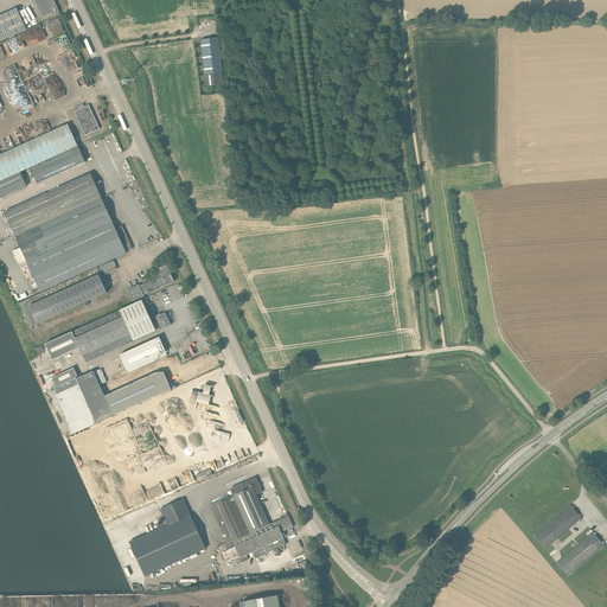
[(51,0),(33,0),(42,18),(53,12),(57,11),(51,0)]
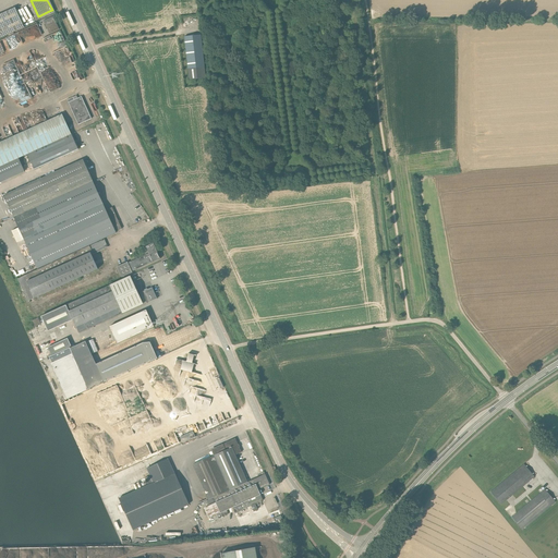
[(0,38),(24,27),(20,17),(15,8),(0,13),(0,38)]
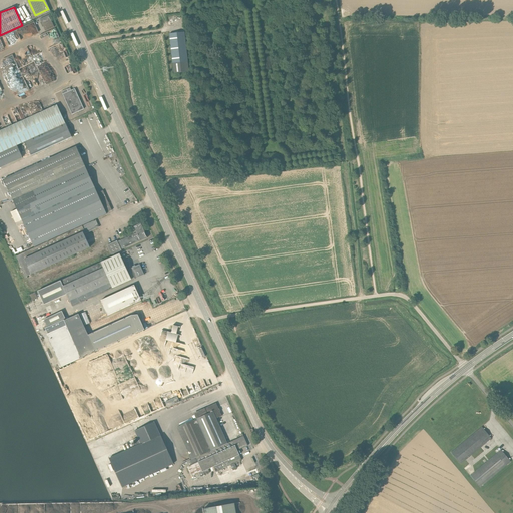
[(42,23),(48,20),(51,19),(49,14),(40,18),(42,23)]
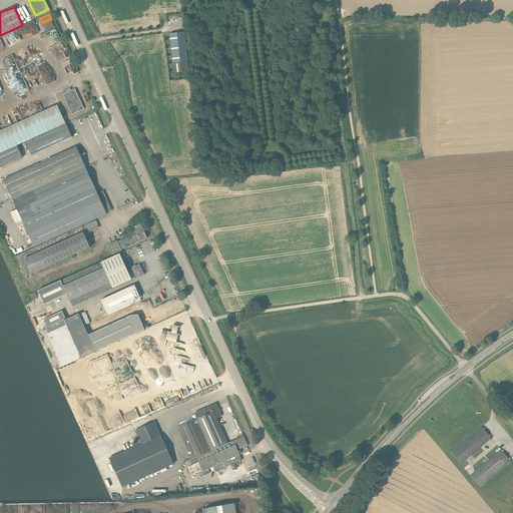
[(51,28),(48,20),(42,23),(45,30),(51,28)]
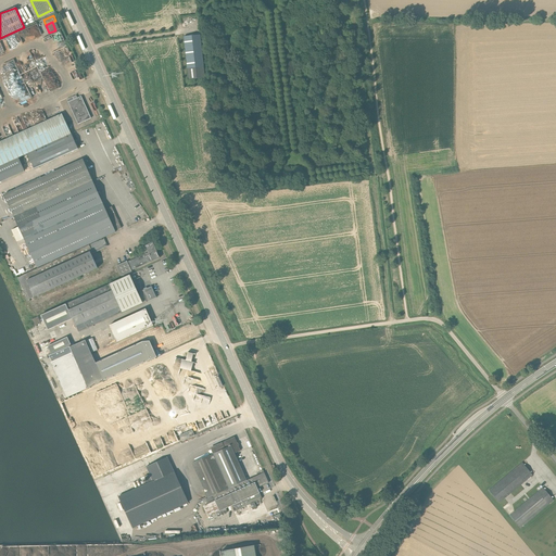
[(188,70),(201,67),(198,35),(184,37),(188,70)]
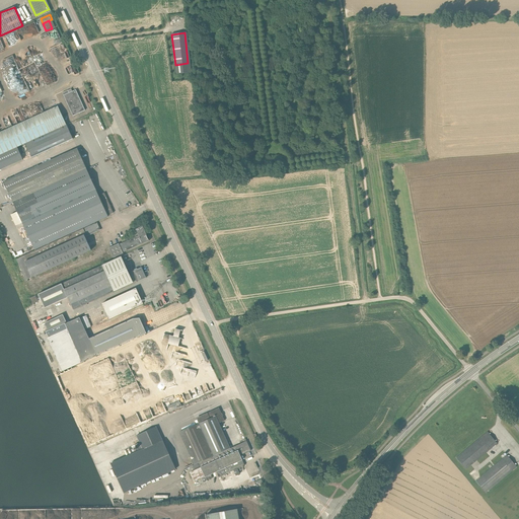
[(62,93),(73,116),(85,110),(76,90),(69,93),(68,90),(62,93)]
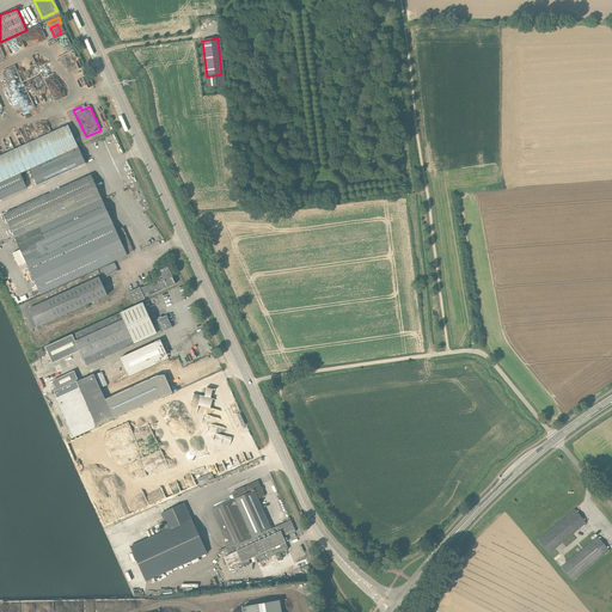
[(0,183),(20,175),(30,169),(78,147),(68,126),(0,155),(0,183)]
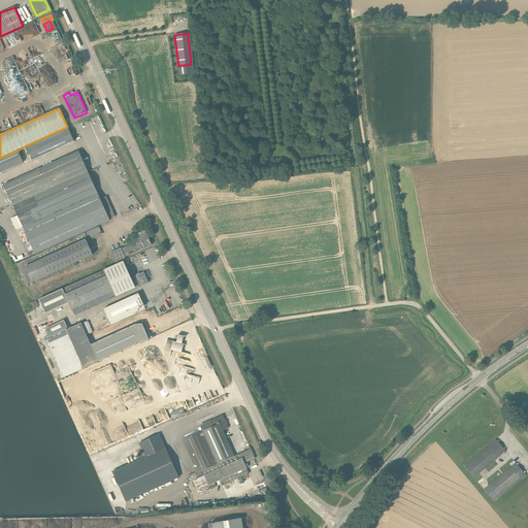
[(26,146),(32,160),(74,141),(67,128),(26,146)]
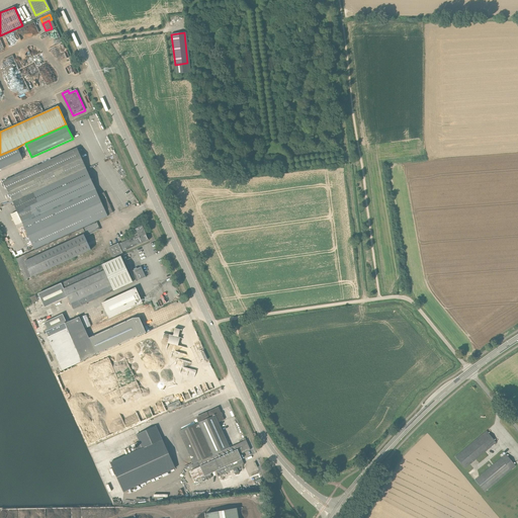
[(12,201),(86,168),(77,149),(3,182),(12,201)]
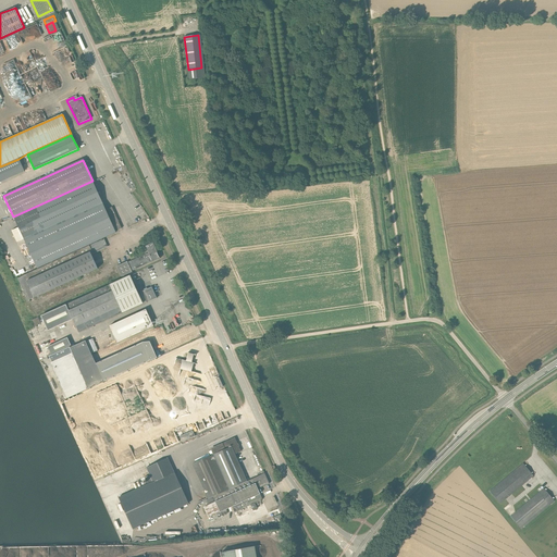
[(111,208),(106,210),(93,181),(13,217),(37,269),(116,233),(115,232),(121,229),(111,208)]
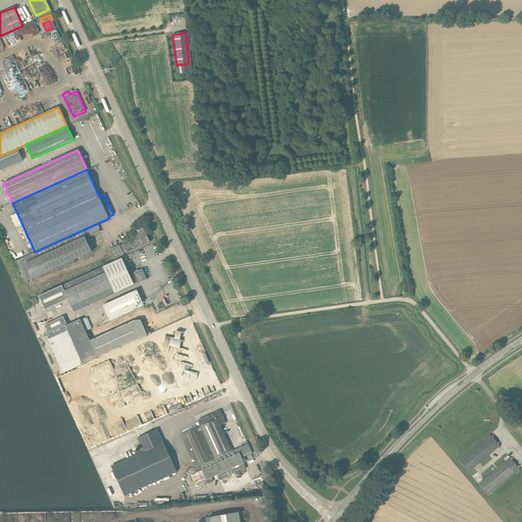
[(92,254),(91,252),(92,252),(91,251),(102,246),(100,240),(89,245),(85,239),(101,231),(97,224),(16,261),(19,266),(25,281),(85,255),(86,257),(92,254)]
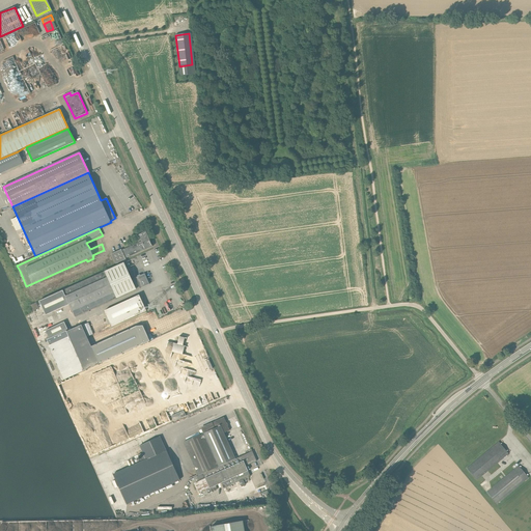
[(126,259),(126,258),(152,247),(145,231),(139,234),(141,242),(121,250),(111,254),(116,264),(126,259)]
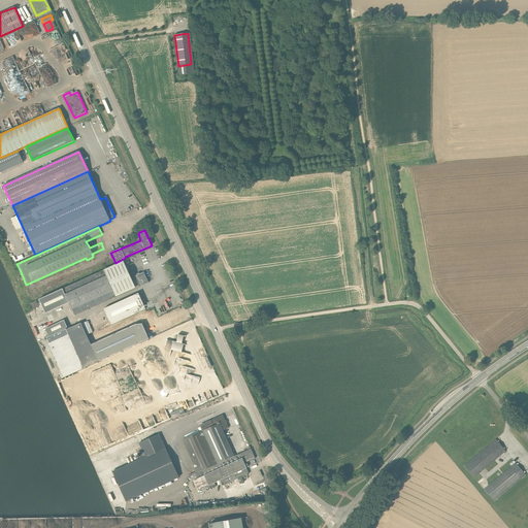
[(69,303),(74,316),(135,288),(135,287),(138,285),(139,287),(149,283),(143,272),(134,276),(134,277),(131,278),(123,261),(39,299),(45,314),(69,303)]
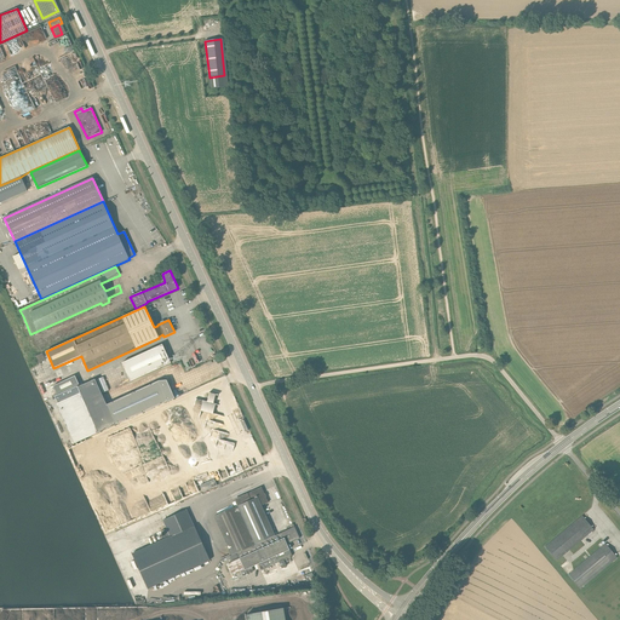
[(162,344),(121,363),(130,382),(171,363),(162,344)]
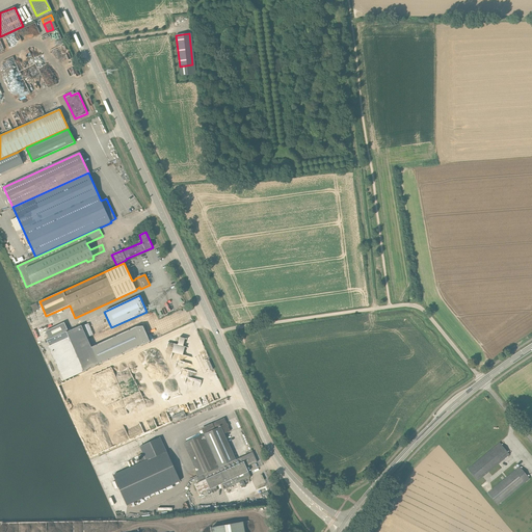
[(33,312),(38,309),(36,303),(30,306),(33,312)]
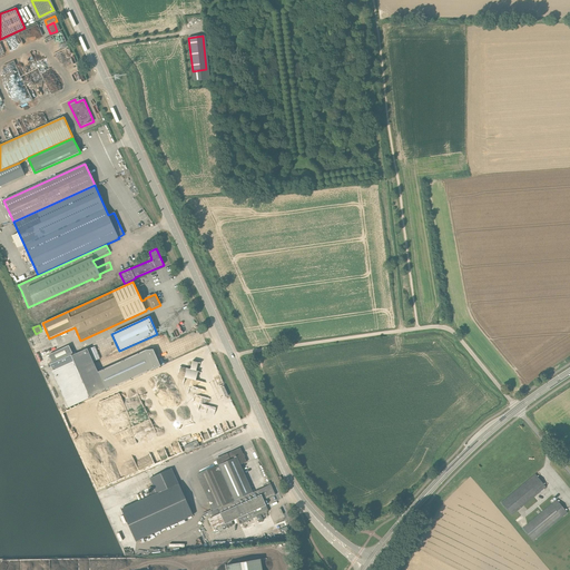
[(52,363),(72,354),(69,345),(49,355),(52,363)]
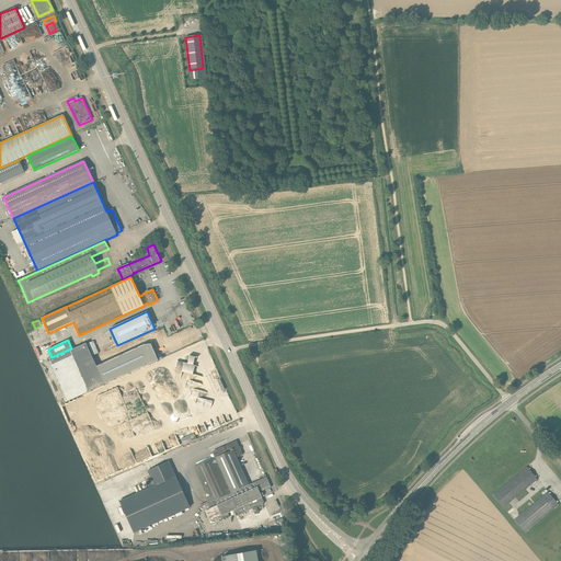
[(72,350),(70,350),(49,358),(53,365),(72,356),(73,356),(57,364),(61,375),(59,376),(65,388),(69,399),(89,390),(139,368),(133,353),(98,368),(87,343),(72,350)]
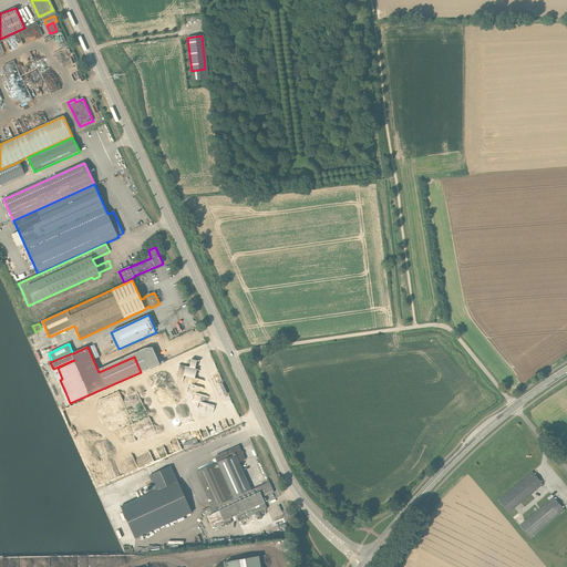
[(174,451),(182,447),(175,432),(167,436),(174,451)]
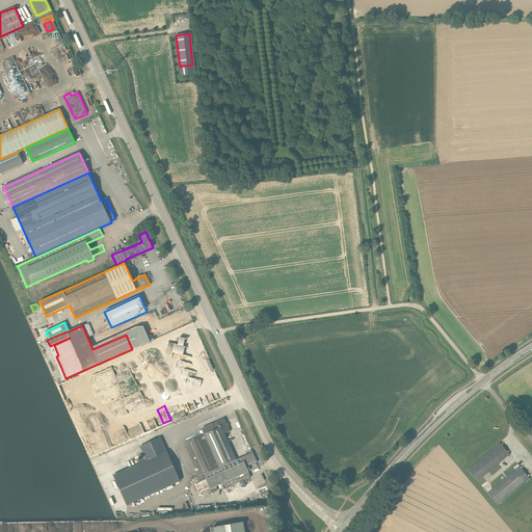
[(171,417),(175,422),(186,417),(184,411),(171,417)]
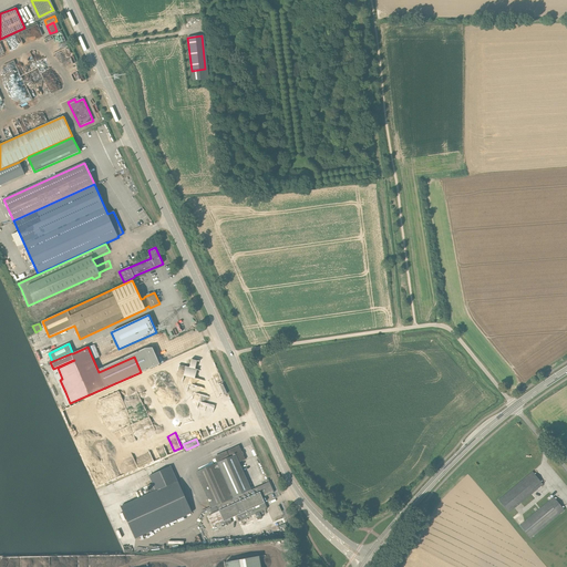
[(212,507),(251,490),(239,463),(245,460),(239,445),(226,451),(227,452),(215,457),(217,463),(196,472),(212,507)]
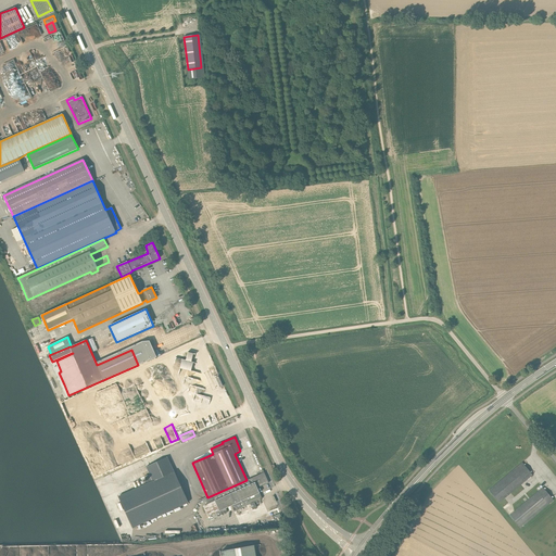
[(148,484),(174,472),(167,457),(147,467),(150,475),(144,477),(148,484)]
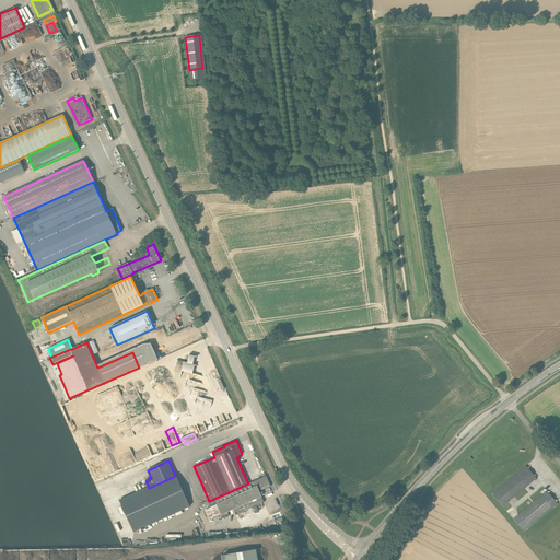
[(491,493),(502,506),(536,478),(525,466),(491,493)]
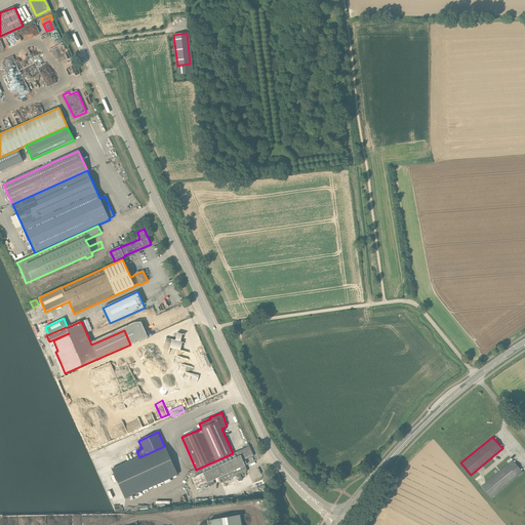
[(233,453),(196,470),(195,471),(197,476),(193,478),(198,487),(218,478),(221,483),(247,471),(243,461),(254,456),(249,446),(233,453)]
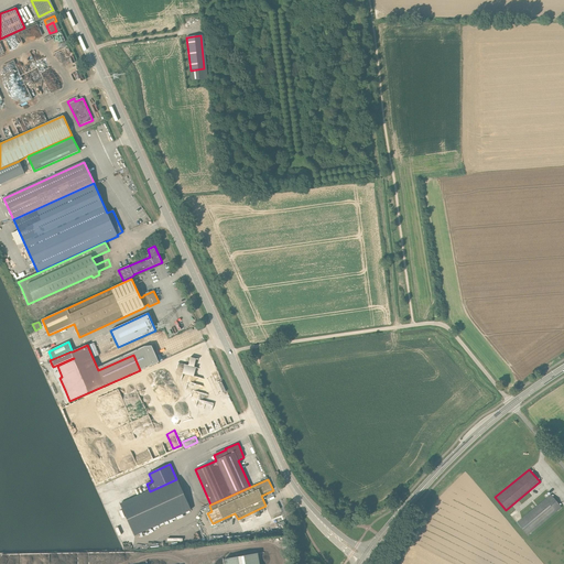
[(517,522),(527,535),(561,507),(551,495),(517,522)]
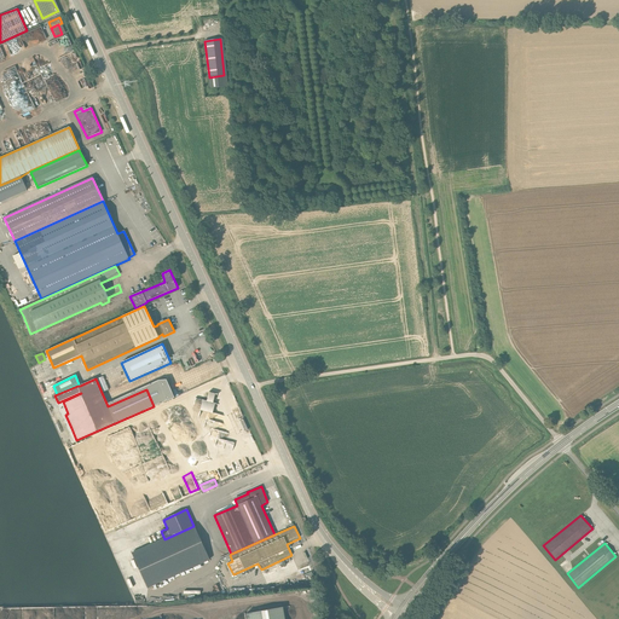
[(247,618),(284,618),(283,607),(247,613),(247,618)]
